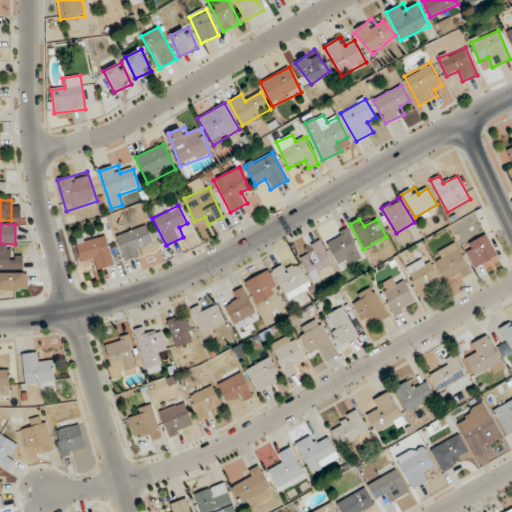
[(153,243),(147,225),(116,236),(125,261),(144,254),(141,247),(153,243)]
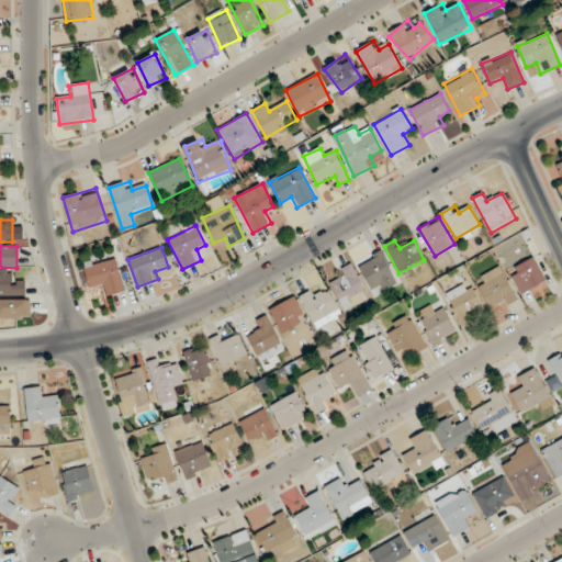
[(360,260),(370,293),(394,287),(384,253),(360,260)]
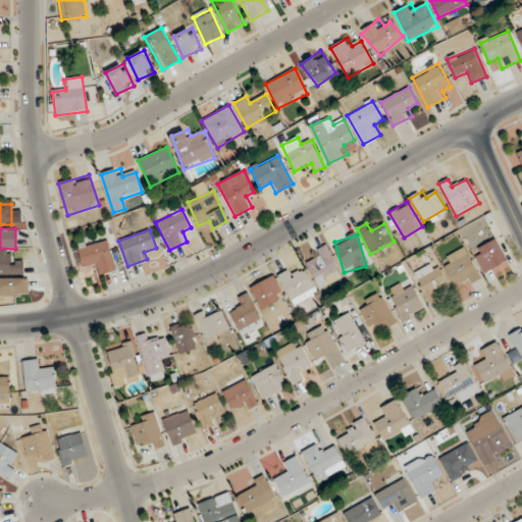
[(97,275),(116,270),(106,238),(77,247),(84,269),(94,266),(97,275)]
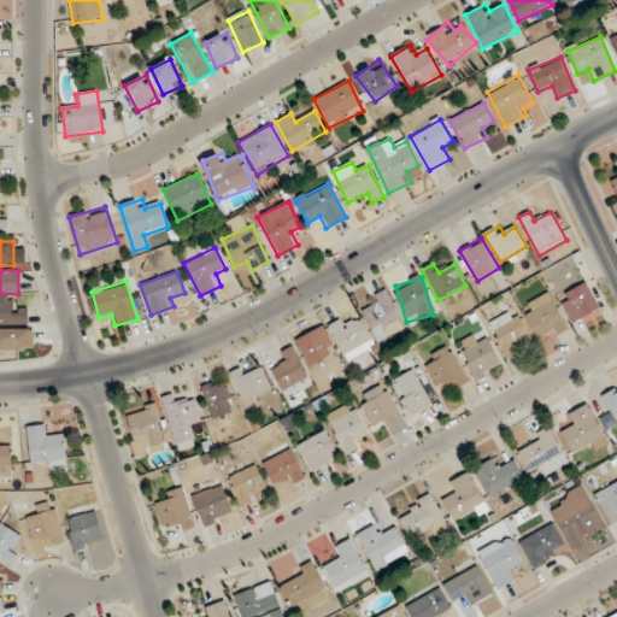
[(573,323),(599,307),(585,283),(558,299),(573,323)]
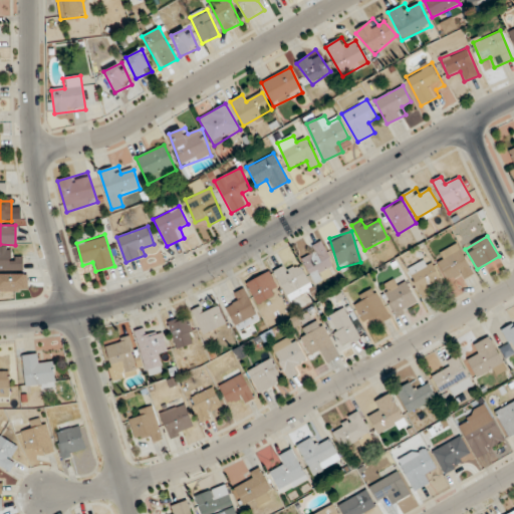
[(300,254),(315,284),(337,272),(322,242),(300,254)]
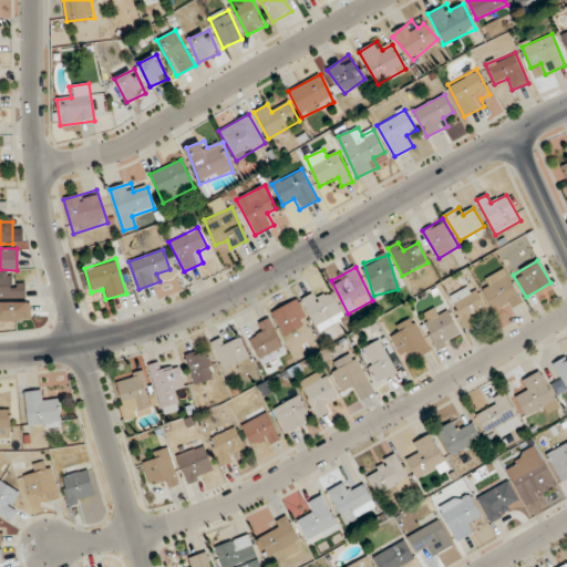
[(523,301),(504,269),(480,282),(494,307),(501,302),(506,310),(523,301)]
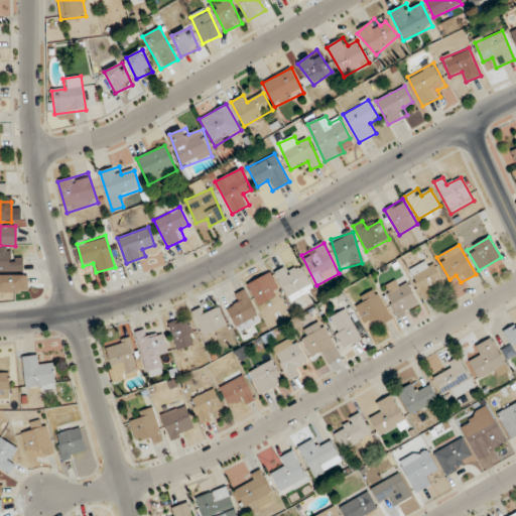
[(0,271),(23,271),(23,260),(11,260),(11,248),(0,247),(0,271)]
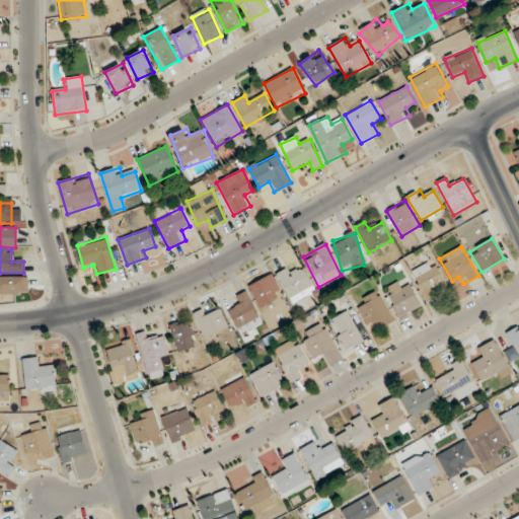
[(412,272),(425,300),(447,290),(434,262),(412,272)]
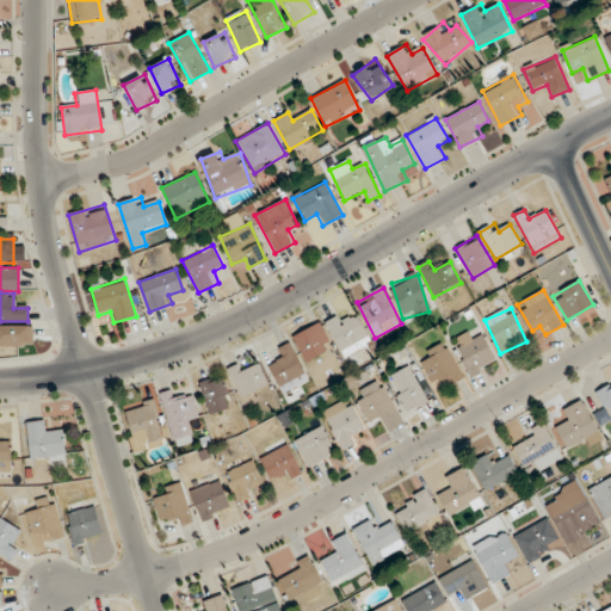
[(327,326),(345,357),(371,343),(353,310),(327,326)]
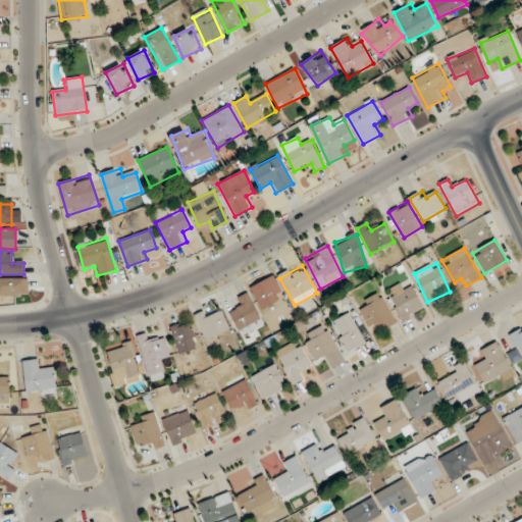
[(250,289),(261,310),(284,297),(272,275),(250,289)]
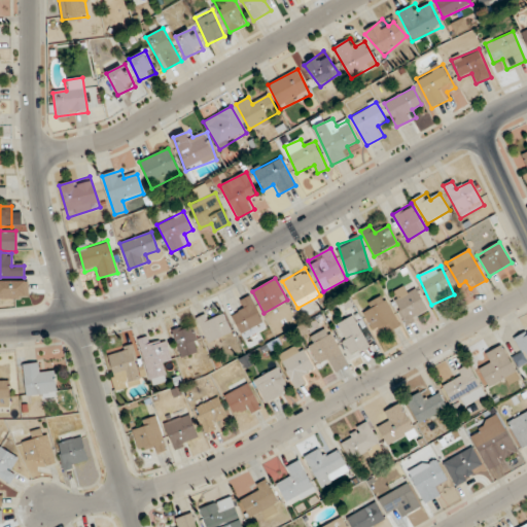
[(28,281),(0,280),(0,299),(28,299),(28,281)]
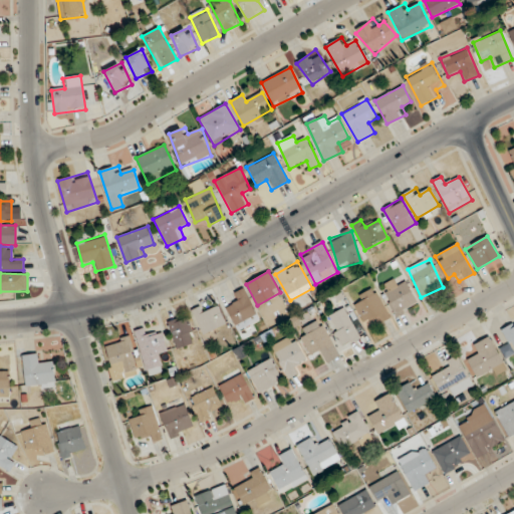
[(407,281),(402,284),(398,278),(381,286),(397,314),(419,303),(407,281)]
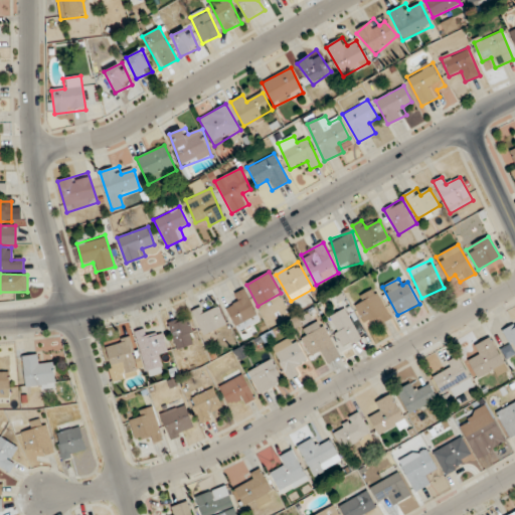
[(259,321),(245,289),(233,294),(237,304),(227,308),(236,331),(259,321)]
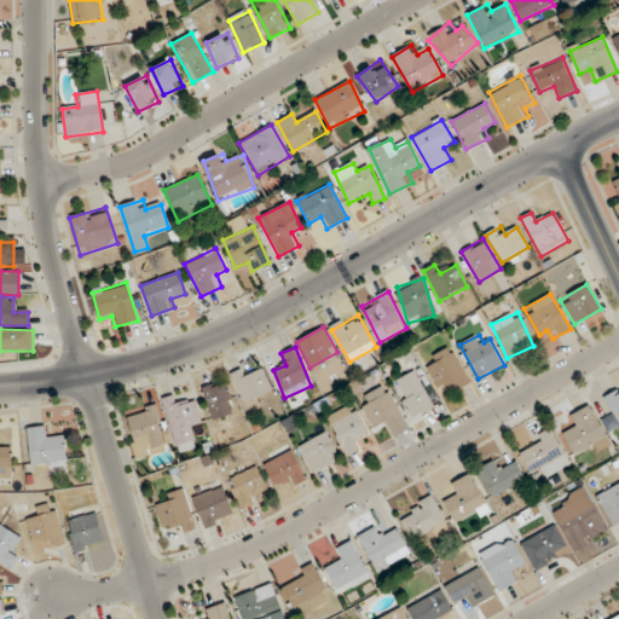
[(438,388),(451,381),(456,389),(469,381),(455,353),(427,368),(438,388)]
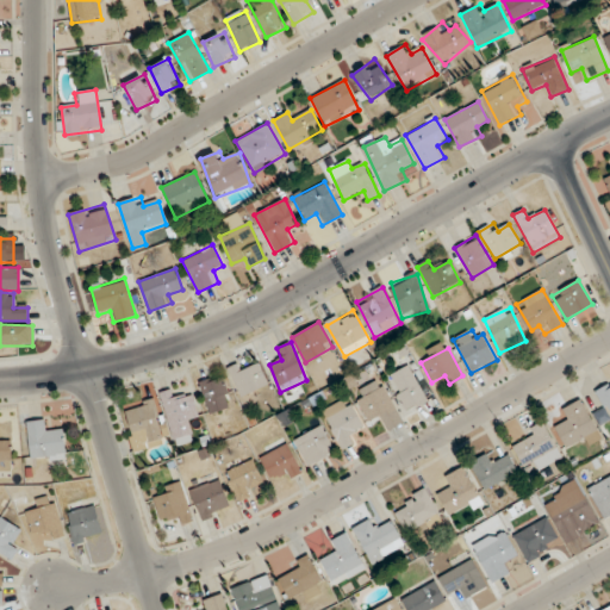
[(268,385),(259,363),(242,371),(238,365),(228,369),(240,397),(268,385)]
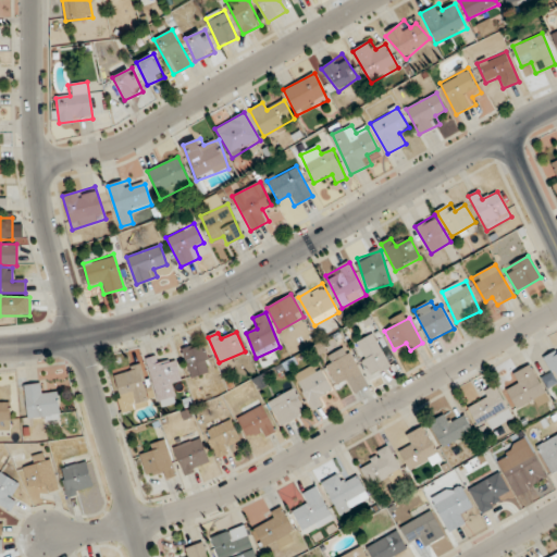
[(355,343),(370,375),(390,367),(374,334),(355,343)]
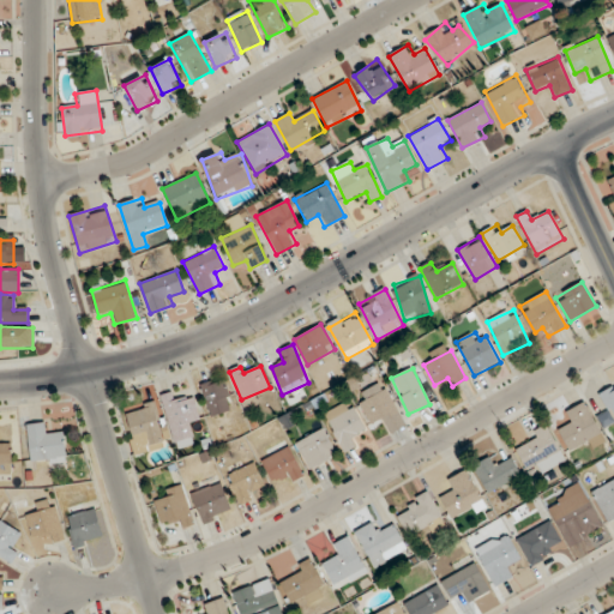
[(198,386),(211,417),(233,408),(221,377),(198,386)]
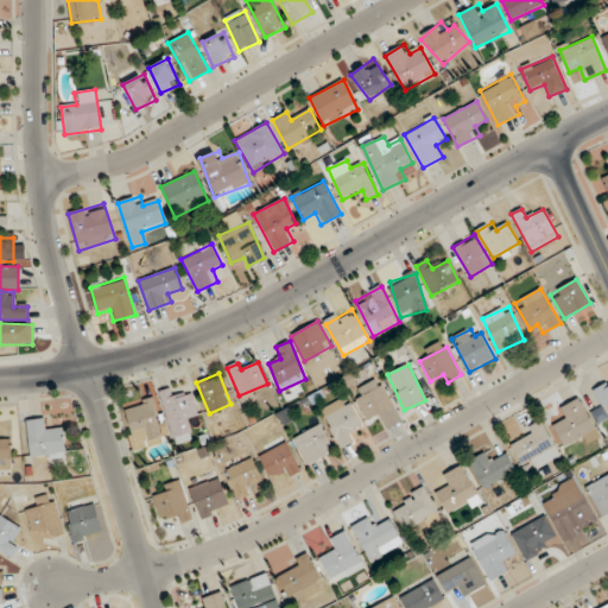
[(353,392),(368,423),(379,418),(385,429),(400,420),(379,379),(353,392)]
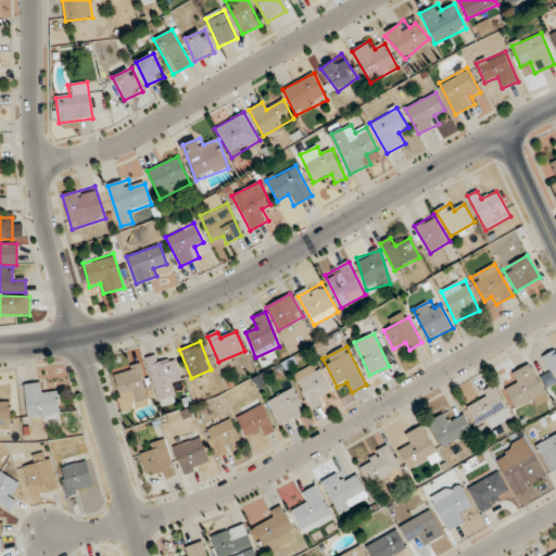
[(555,378),(555,349),(542,359),(555,378)]
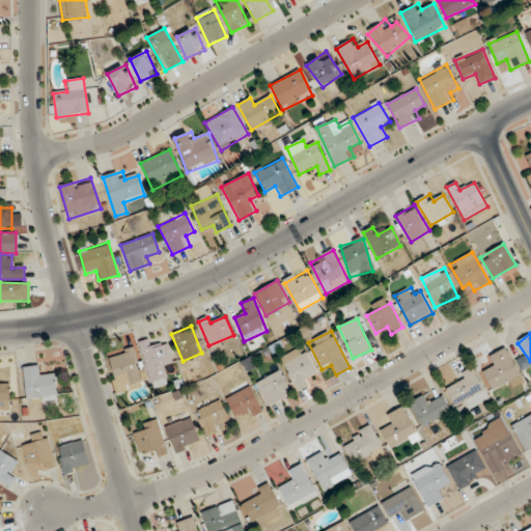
[(150,388),(169,384),(165,365),(172,364),(168,344),(149,348),(147,341),(140,342),(150,388)]
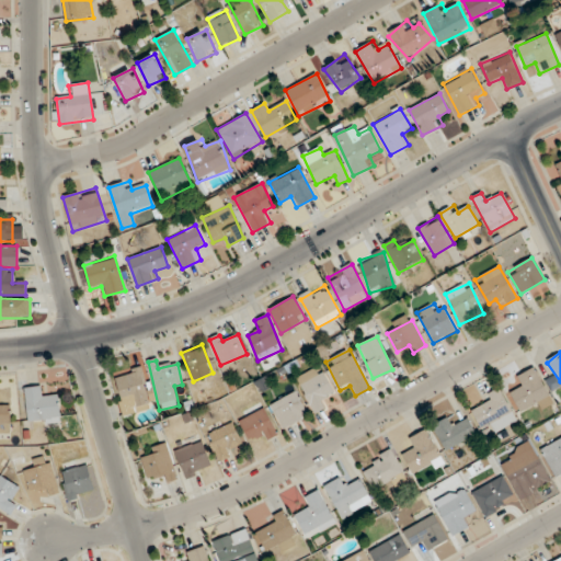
[(312,413),(328,407),(323,397),(333,392),(322,366),(297,377),(312,413)]
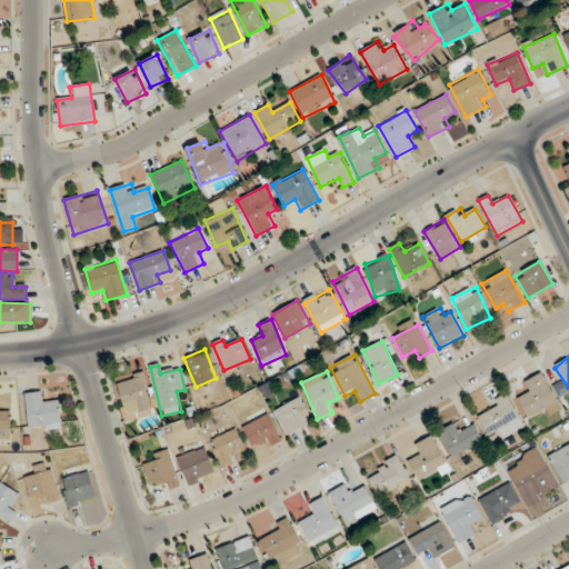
[(518,398),(527,417),(545,408),(549,416),(561,409),(543,372),(522,382),(527,393),(518,398)]
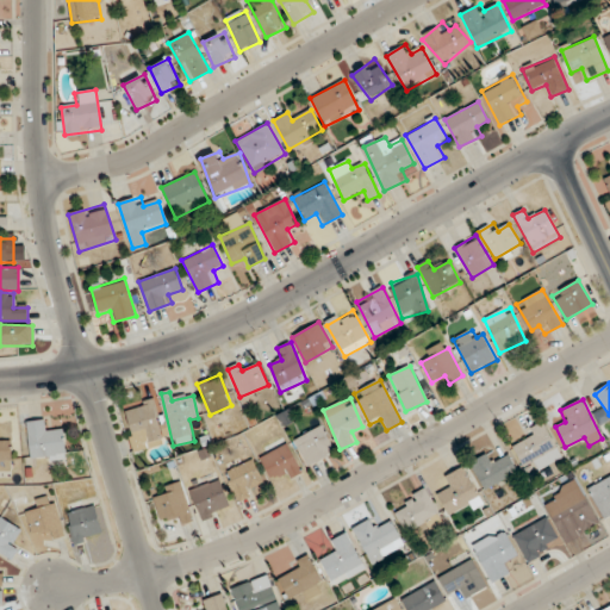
[(123,410),(132,452),(166,443),(155,402),(123,410)]
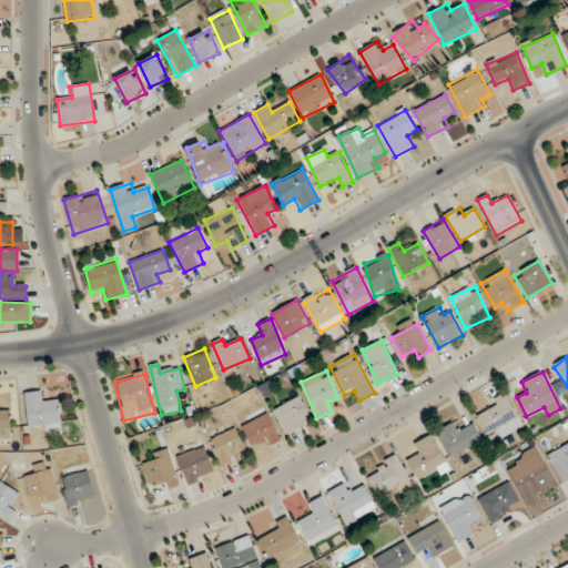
[(28,428),(61,425),(59,399),(47,401),(46,391),(24,393),(28,428)]
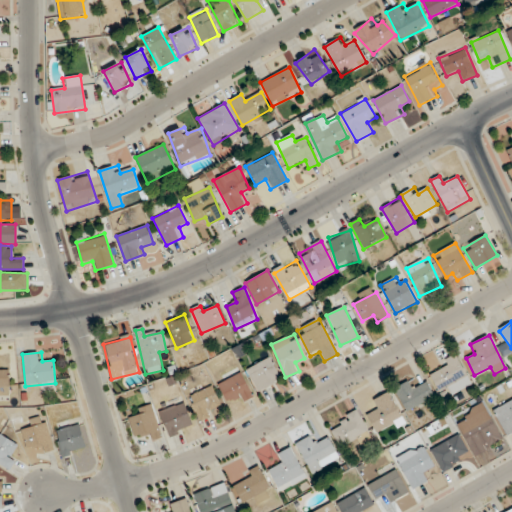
[(457,355),(438,365),(440,369),(430,375),(439,391),(447,386),(452,395),(472,384),(457,355)]
